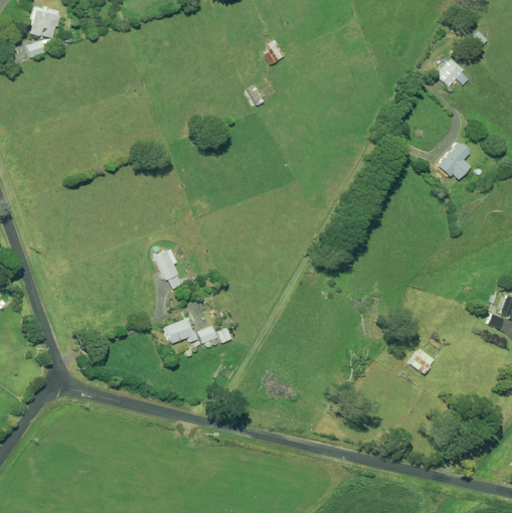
[(58,25),(61,10),(51,8),(52,5),(48,4),(47,7),(37,4),(31,32),(53,36),(55,24),(58,25)]
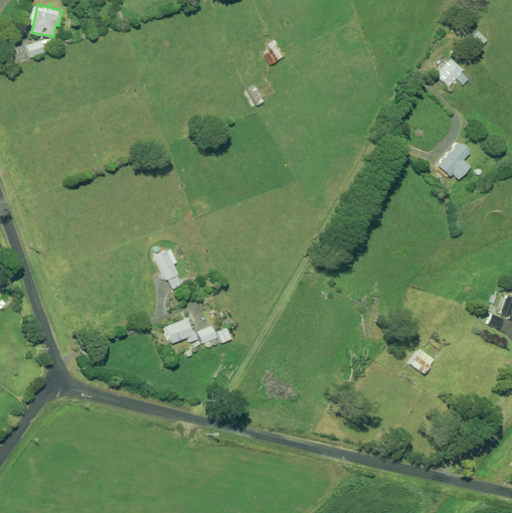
[(33,56),(47,51),(45,45),(53,42),(51,37),(29,44),(33,56)]
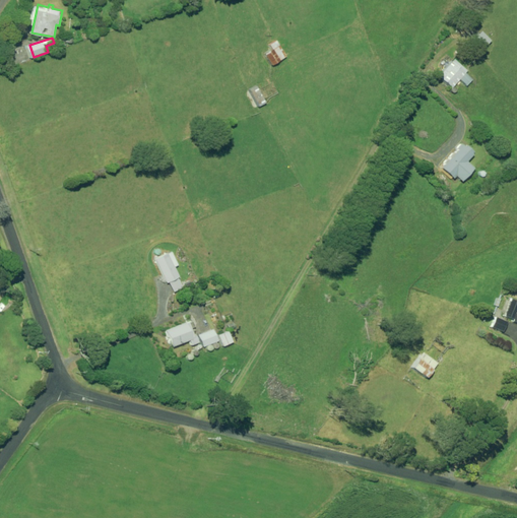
[(280,44),(277,40),(271,44),(274,48),(266,53),(274,64),(288,55),(280,44)]
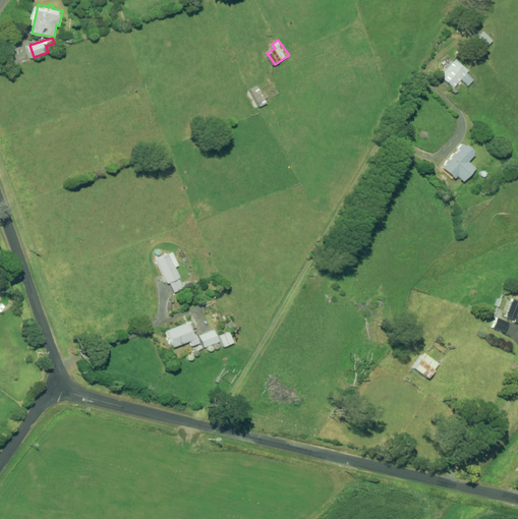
[(468,69),(457,58),(441,75),(453,87),(461,78),(469,84),(474,78),(467,71),(468,69)]
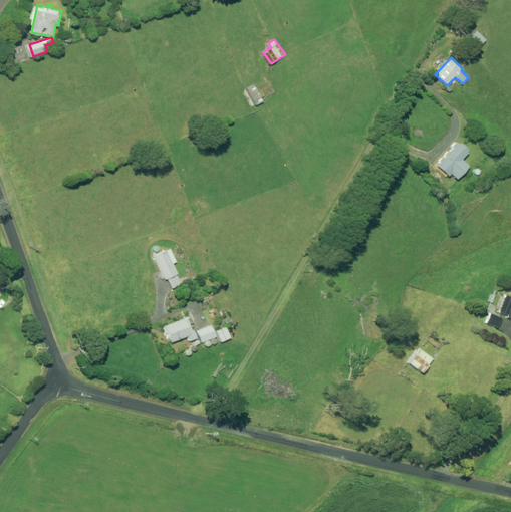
[(249,87),(258,104),(264,100),(263,97),(264,96),(257,83),(249,87)]
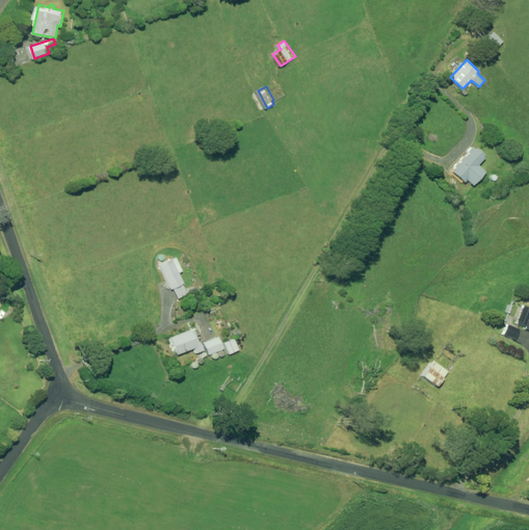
[(478,151),(474,148),(453,170),(465,181),(467,179),(473,184),(485,170),(477,164),(485,155),(479,150),(478,151)]
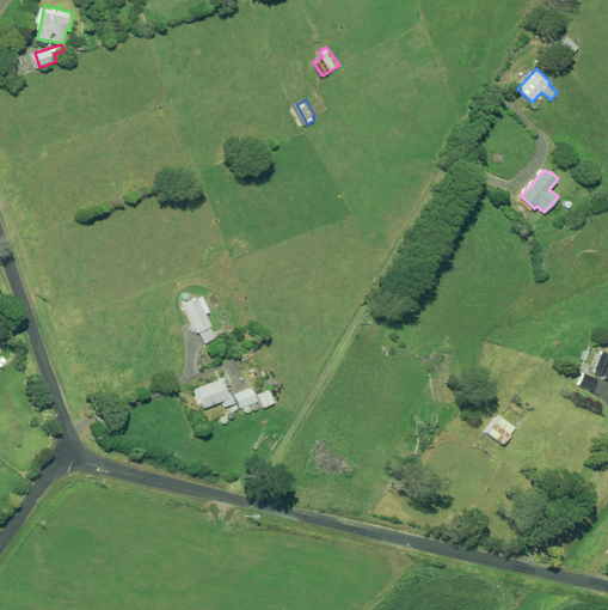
[(212,311),(204,294),(184,304),(197,331),(201,330),(206,342),(217,337),(206,313),(212,311)]
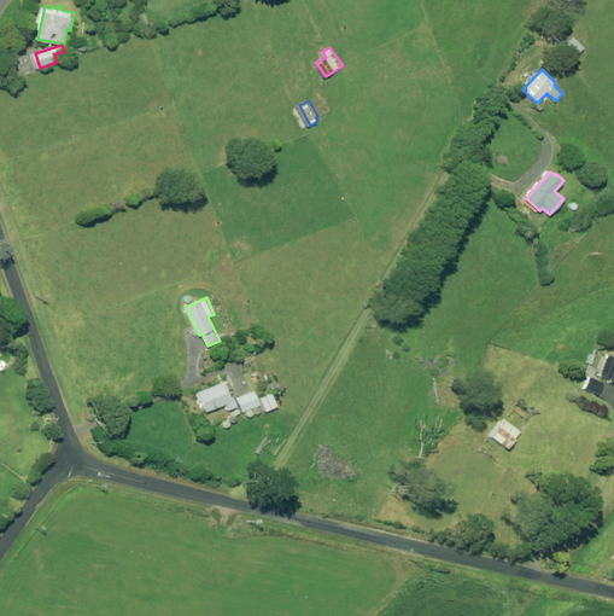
[(613,355),(610,354),(602,375),(612,378),(612,382),(613,382),(613,355)]
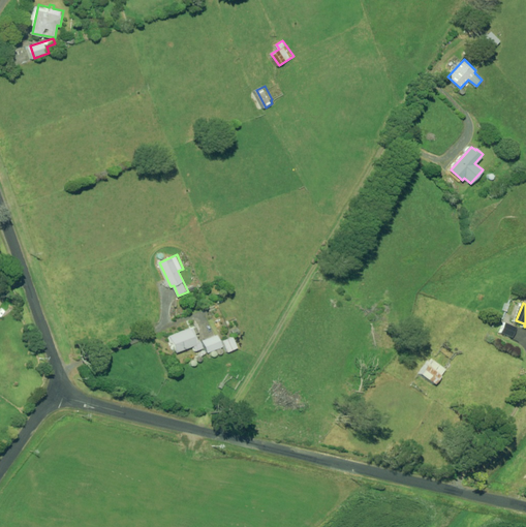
[(517,327),(505,321),(501,332),(513,336),(517,327)]
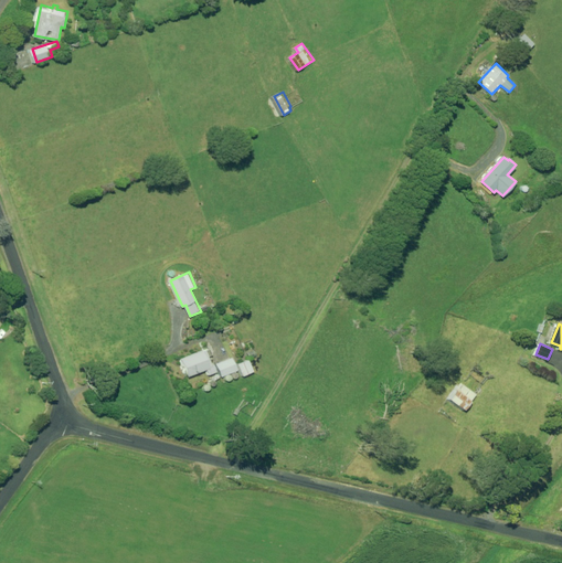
[(211,362),(205,349),(181,358),(188,375),(207,368),(209,373),(216,371),(213,361),(211,362)]
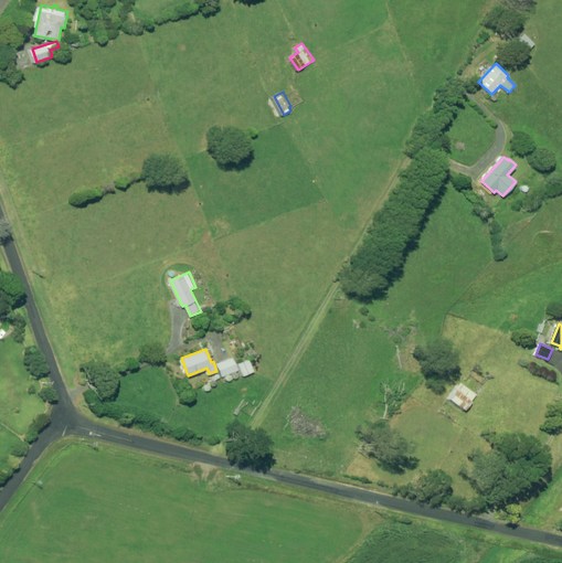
[(237,369),(232,357),(216,363),(221,375),(237,369)]
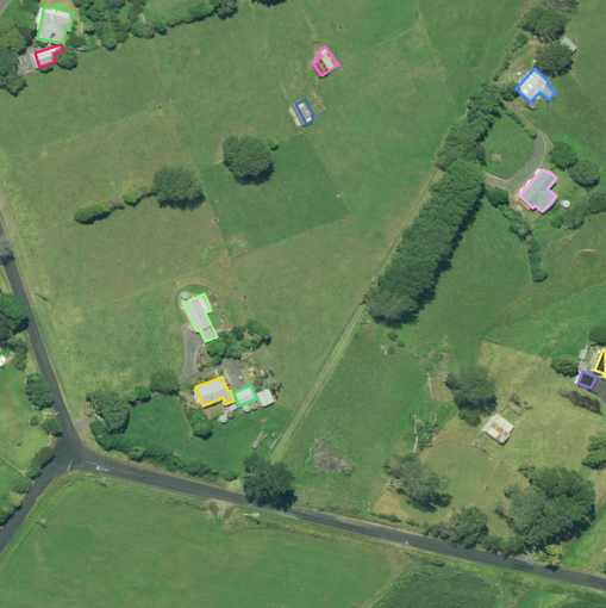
[(273,401),(268,388),(256,392),(261,404),(273,401)]
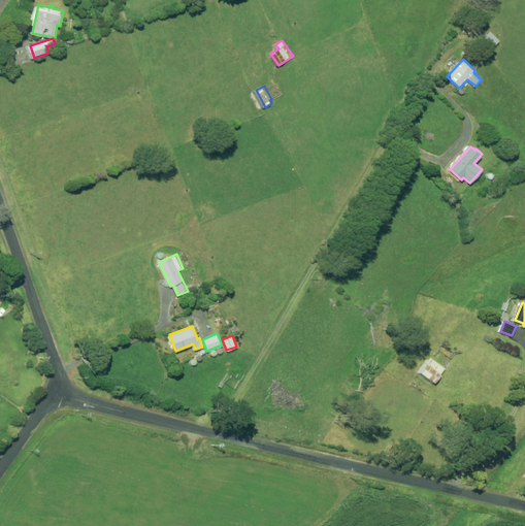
[(446,367),(432,357),(421,372),(434,382),(446,367)]
